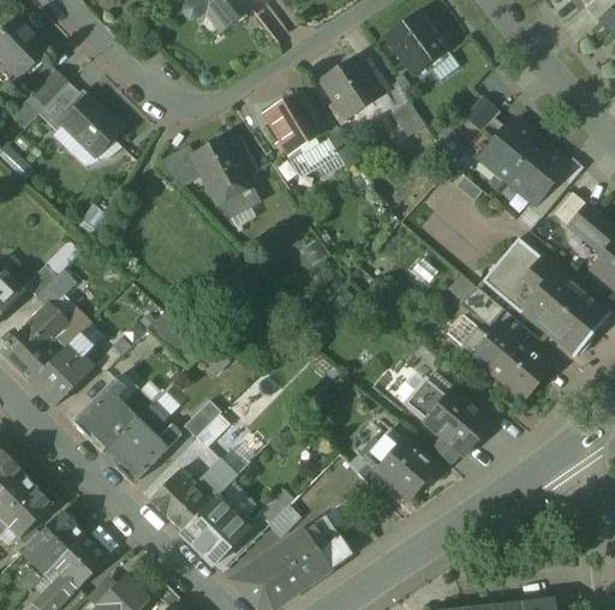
[(197,0),(204,10),(210,5),(225,24),(251,5),(248,0),(197,0)]
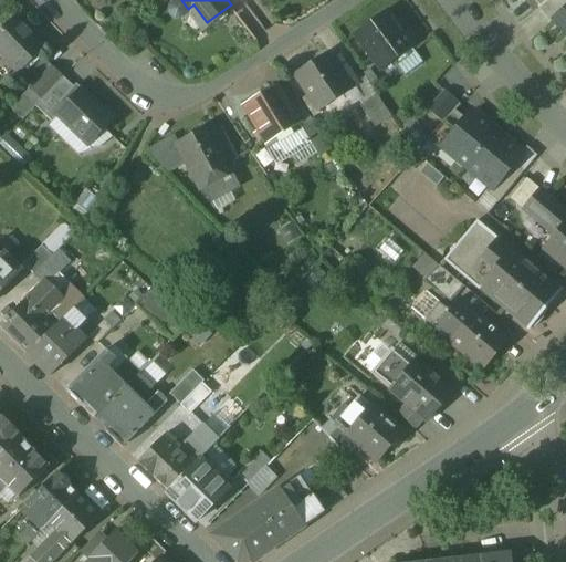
[(544,0),(540,3),(538,6),(551,20),(553,18),(553,17),(565,4),(565,0),(544,0)]
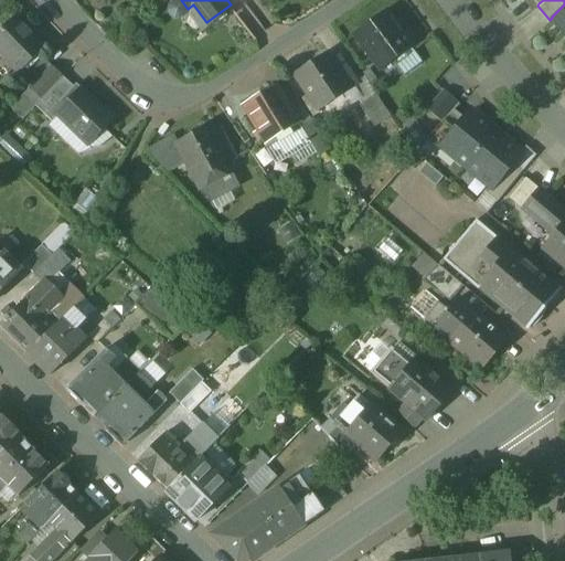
[(564,4),(552,17),(552,18),(564,32),(564,41),(564,42),(564,4)]
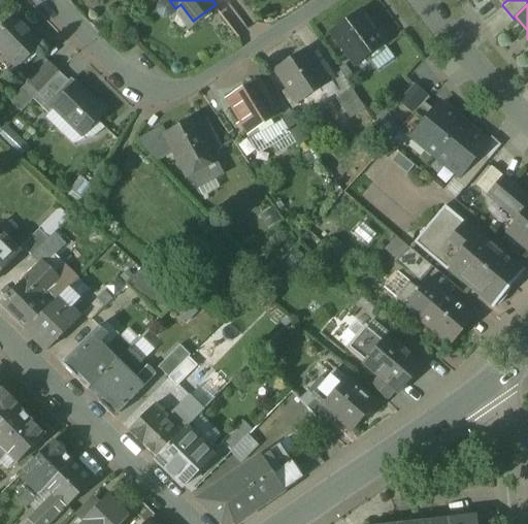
[(360,7),(331,29),(357,63),(386,41),(360,7)]
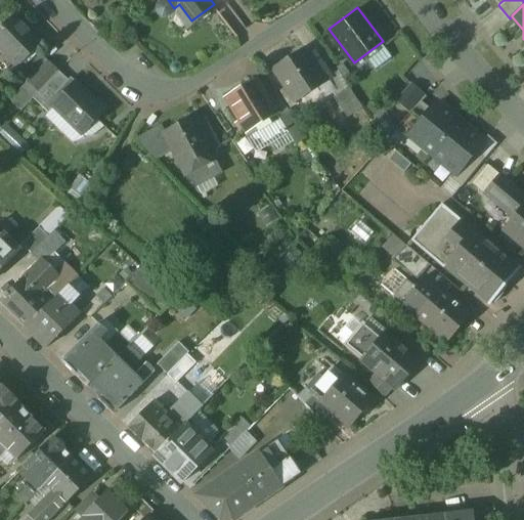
[(14,12),(2,25),(1,23),(0,23),(0,46),(12,59),(17,66),(42,42),(14,12)]
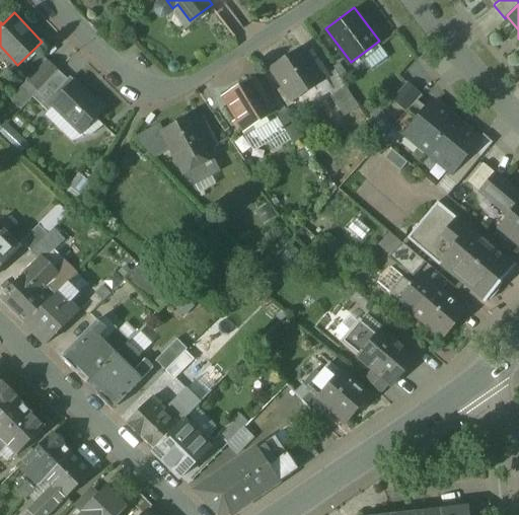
[(12,59),(0,46),(0,64),(3,67),(12,59)]
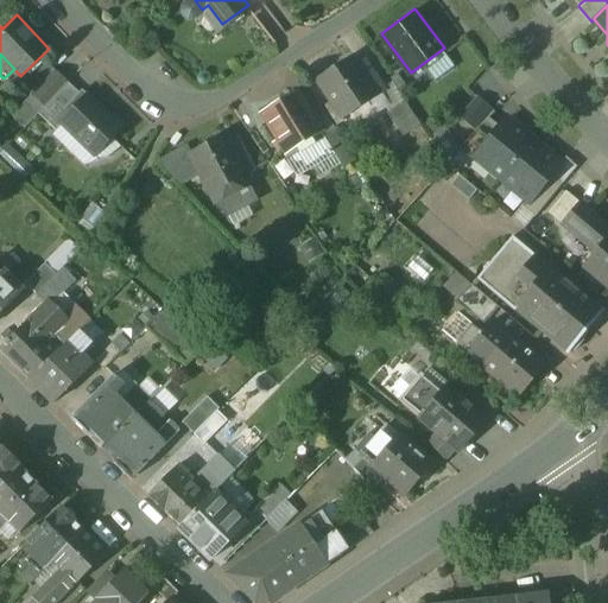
[(352,54),(317,76),(343,116),(347,114),(350,119),(362,110),(359,106),(385,89),(369,65),(362,70),(352,54)]
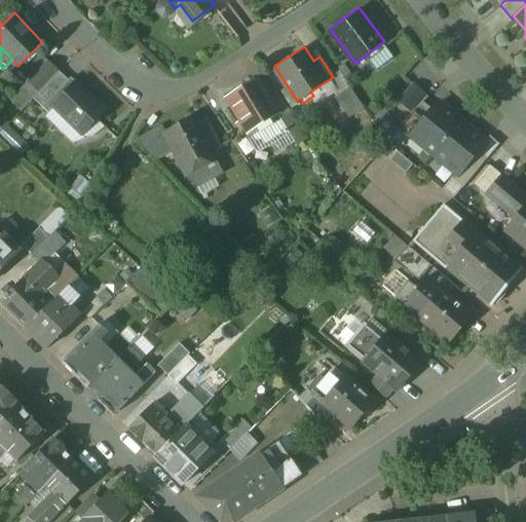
[(47,59),(28,80),(38,90),(39,90),(59,69),(47,59)]
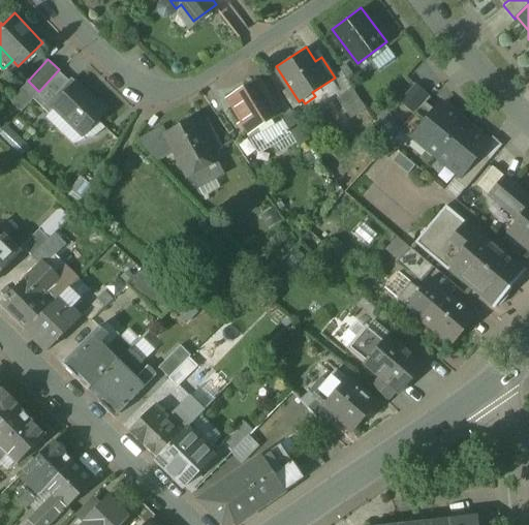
[(38,91),(33,96),(49,112),(54,105),(76,82),(71,76),(69,79),(59,69),(39,91),(38,91)]
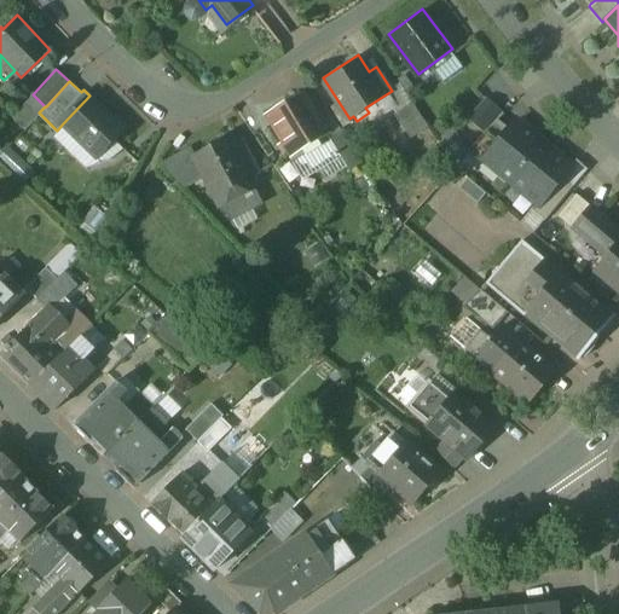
[(327,132),(302,92),(267,113),(291,152),(327,132)]
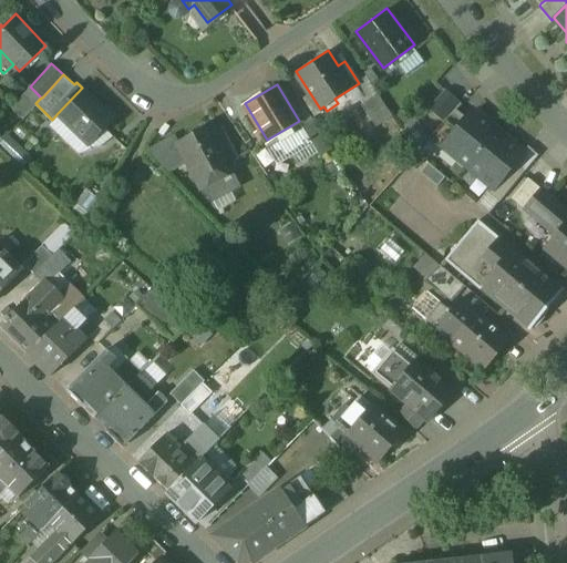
[(30,86),(20,96),(21,96),(12,106),(22,118),(35,103),(41,98),(30,86)]
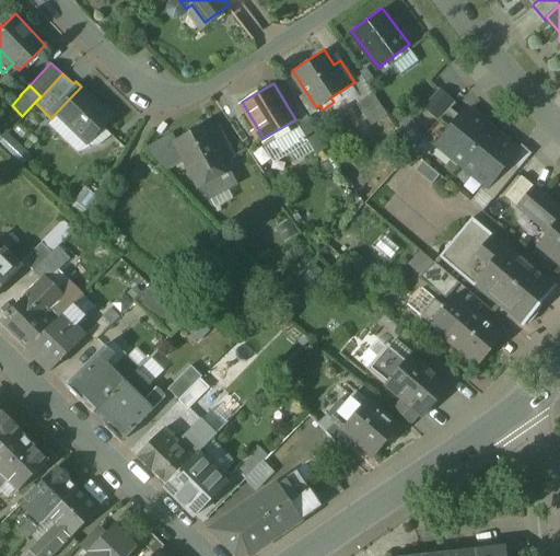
[(103,107),(81,87),(57,112),(86,140),(113,114),(104,106),(103,107)]
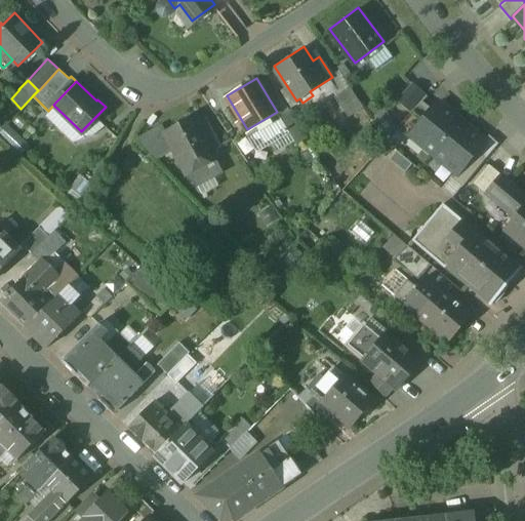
[(412,81),(397,98),(406,107),(421,89),(412,81)]
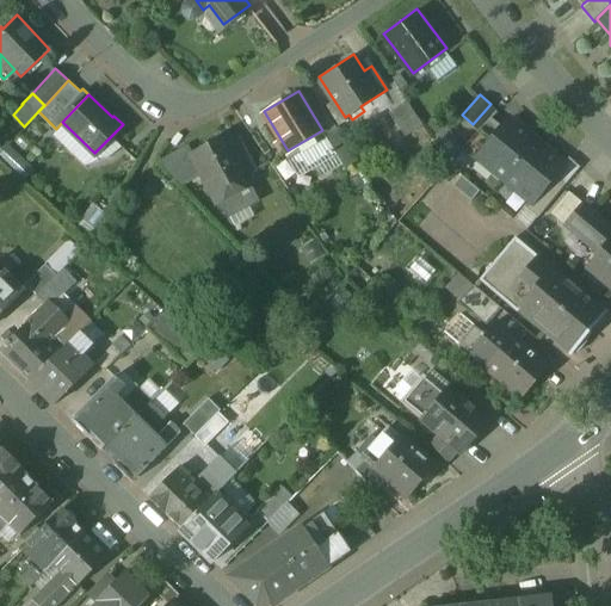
[(407,99),(389,111),(405,135),(423,123),(407,99)]
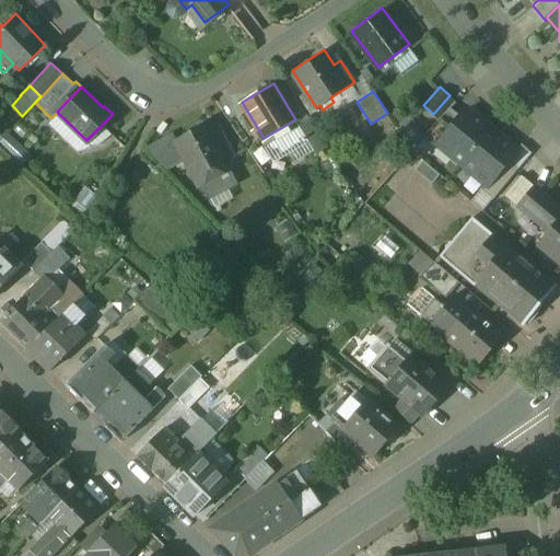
[(450,95),(433,114),(439,118),(451,106),(455,100),(450,95)]
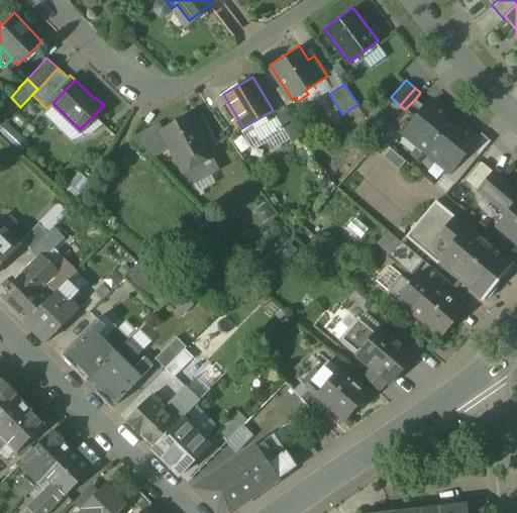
[(425,106),(416,98),(405,109),(392,125),(403,134),(406,131),(405,131),(425,106)]
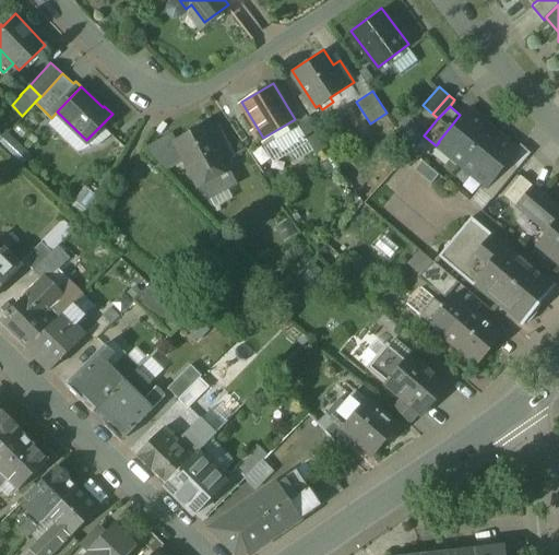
[(490,128),(465,108),(460,115),(438,142),(439,142),(463,162),(490,128)]
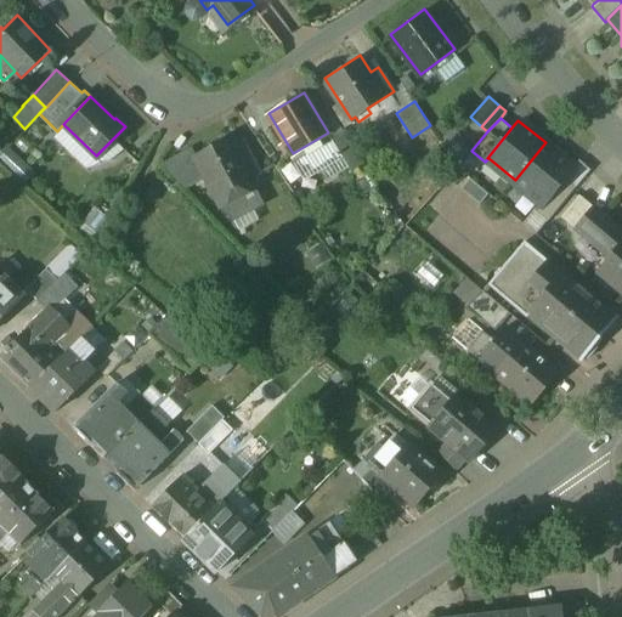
[(196,154),(194,156),(205,176),(215,196),(218,194),(250,177),(259,173),(244,145),(236,149),(228,136),(196,154)]
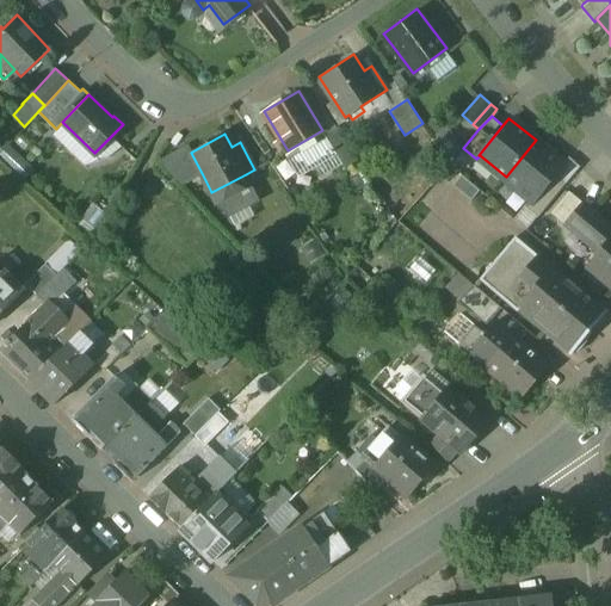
[(536,140),(506,177),(532,198),(534,199),(554,173),(563,161),(536,140)]
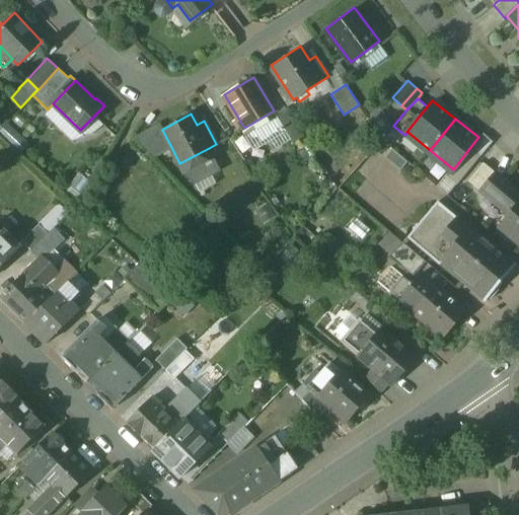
[(159,122),(135,135),(155,156),(171,147),(162,130),(163,129),(159,122)]
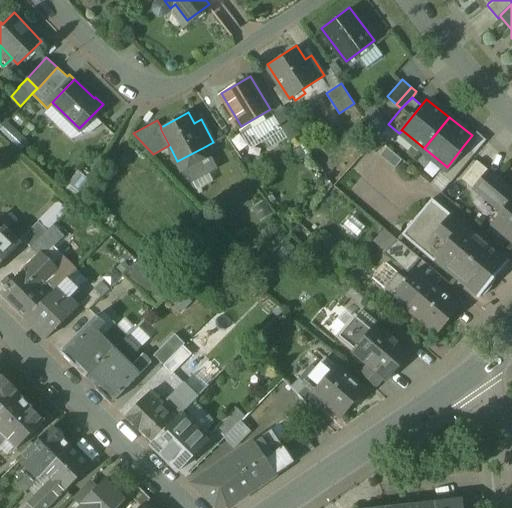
[(464,145),(447,167),(446,166),(441,172),(451,180),(474,152),(464,145)]
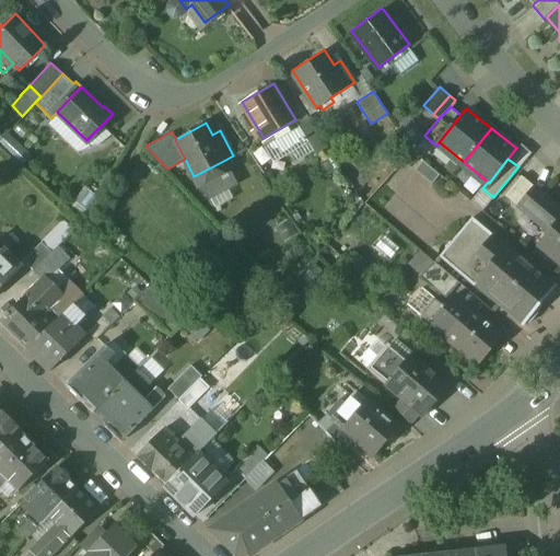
[(225,160),(196,175),(207,195),(208,194),(207,193),(226,182),(221,172),(230,168),(225,160)]
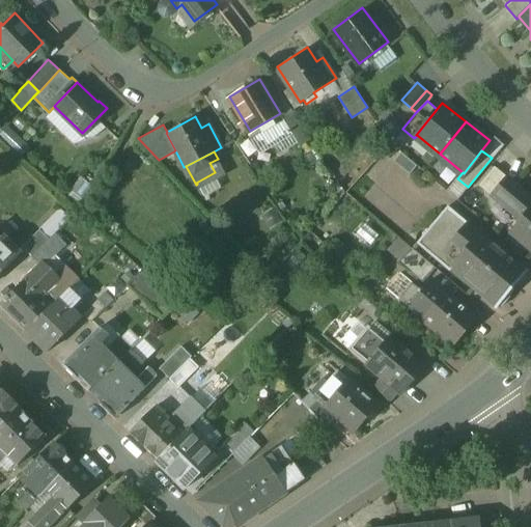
[(506,174),(495,165),(479,184),(491,193),(492,193),(492,194),(496,189),(495,189),(506,174)]
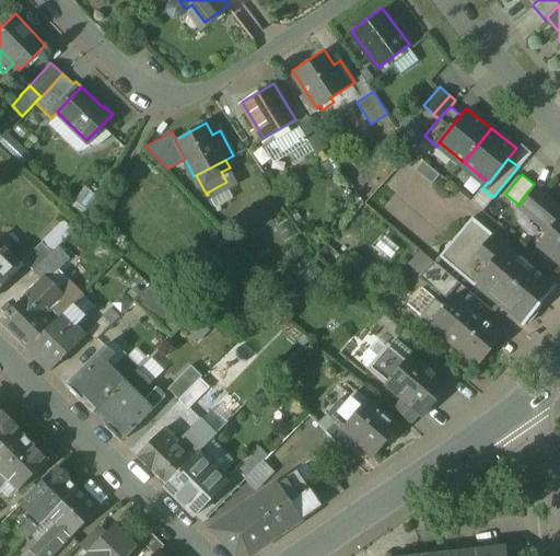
[(559,206),(534,184),(522,199),(523,199),(552,226),(538,242),(559,259),(559,206)]
